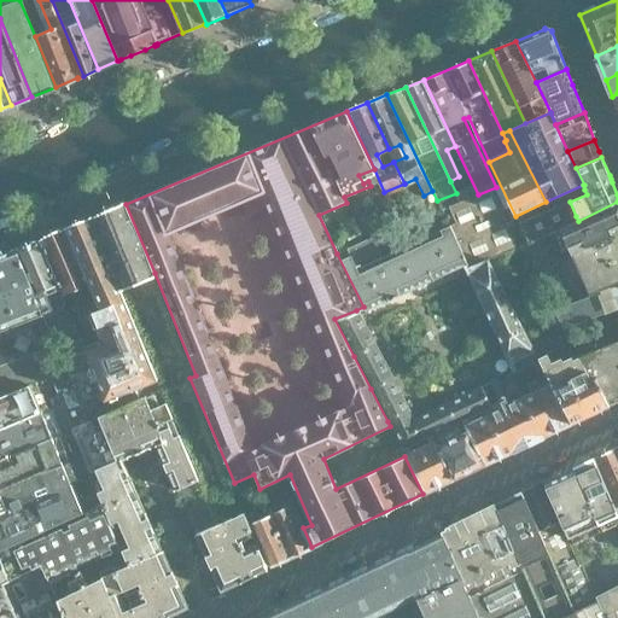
[(516,248),(501,210),(506,209),(496,187),(478,194),(442,209),(449,223),(466,261),(468,266),(487,258),(516,248)]
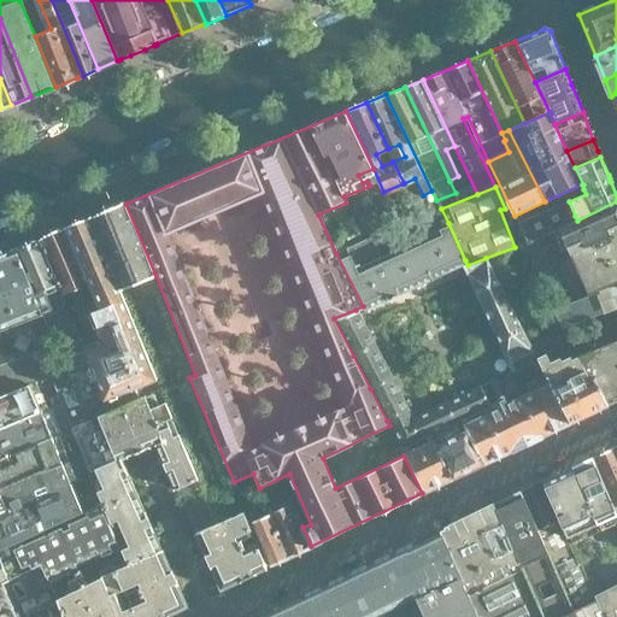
[(573,222),(570,218),(575,216),(569,201),(518,224),(527,242),(573,222)]
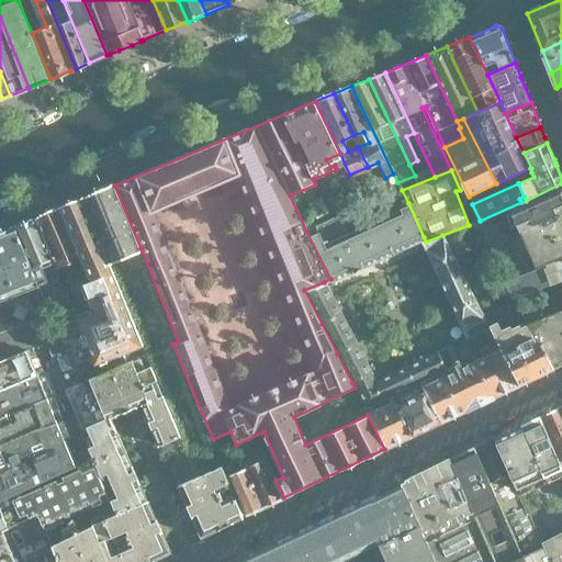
[(561,183),(526,201),(524,197),(519,199),(521,202),(480,221),(478,222),(486,243),(492,256),(505,250),(518,277),(561,257),(561,183)]
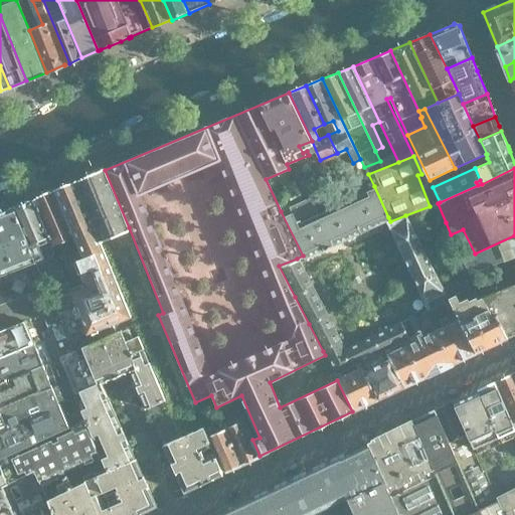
[(129,227),(105,170),(75,182),(99,240),(129,227)]
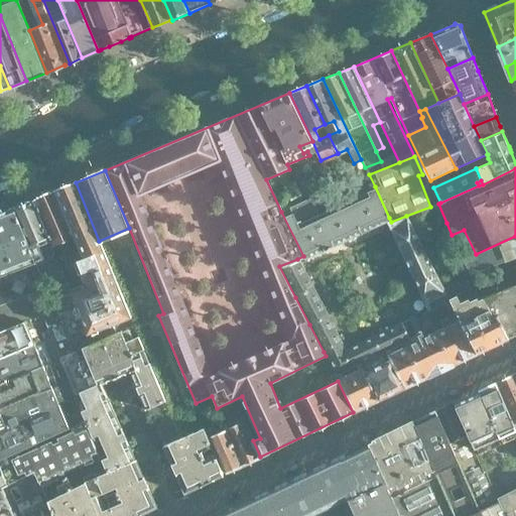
[(304,201),(294,179),(286,183),(295,205),(304,201)]
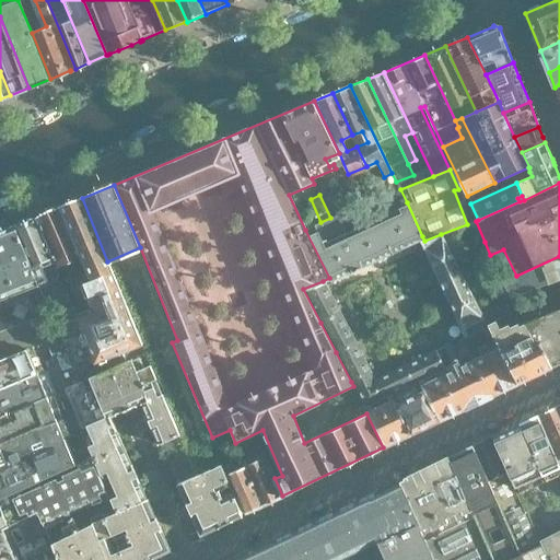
[(141,343),(107,261),(82,198),(60,207),(90,280),(79,284),(82,292),(86,291),(95,311),(78,318),(82,329),(47,343),(66,387),(81,381),(89,377),(130,360),(131,360),(130,356),(124,359),(121,352),(141,343)]
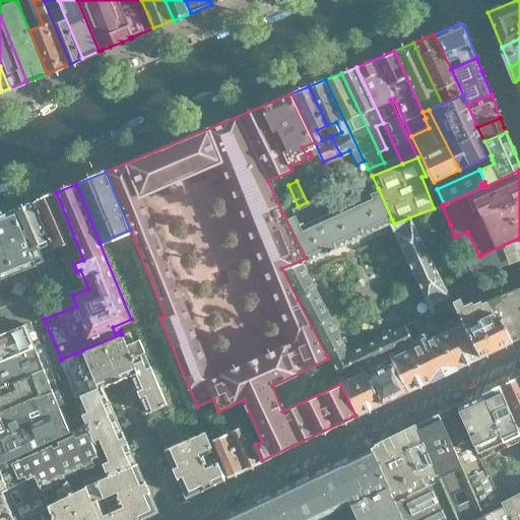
[(360,197),(353,184),(332,194),(338,207),(360,197)]
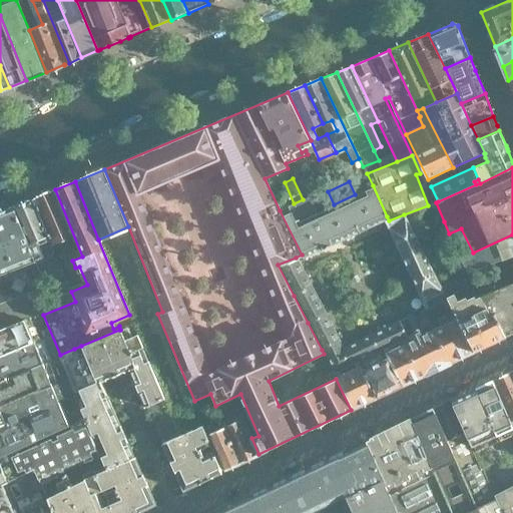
[(303,258),(387,216),(373,185),(355,194),(334,204),(317,212),(309,196),(303,199),(294,203),(280,210),(302,254),(303,258)]
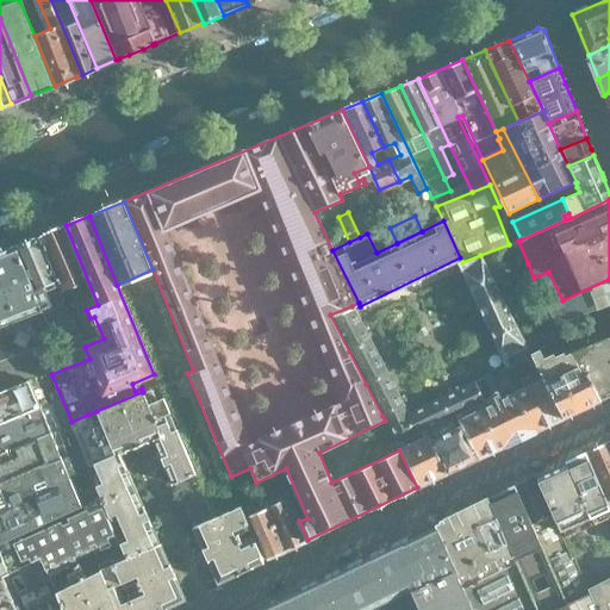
[(98,305),(66,225),(39,237),(57,281),(61,291),(76,285),(86,310),(98,305)]
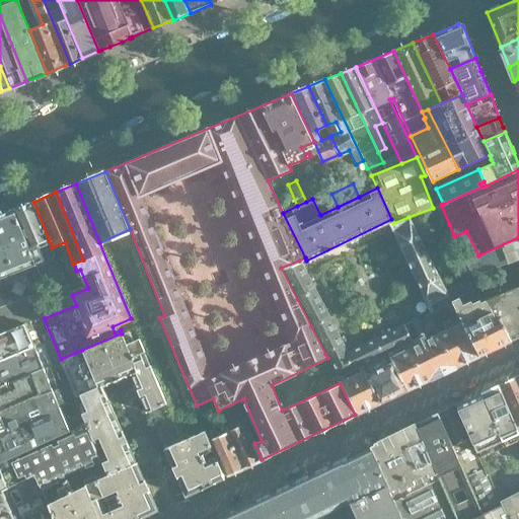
[(49,239),(33,202),(14,210),(35,263),(44,260),(36,244),(49,239)]
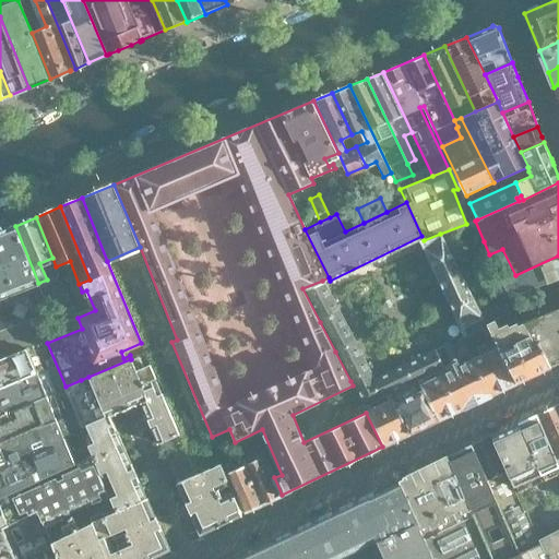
[(38,283),(15,226),(0,232),(0,254),(15,293),(38,283)]
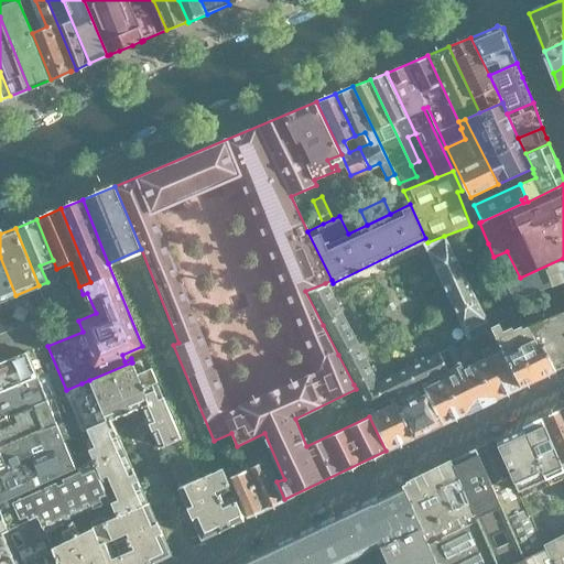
[(488,322),(486,317),(444,236),(427,242),(425,245),(466,332),(477,327),(488,322)]
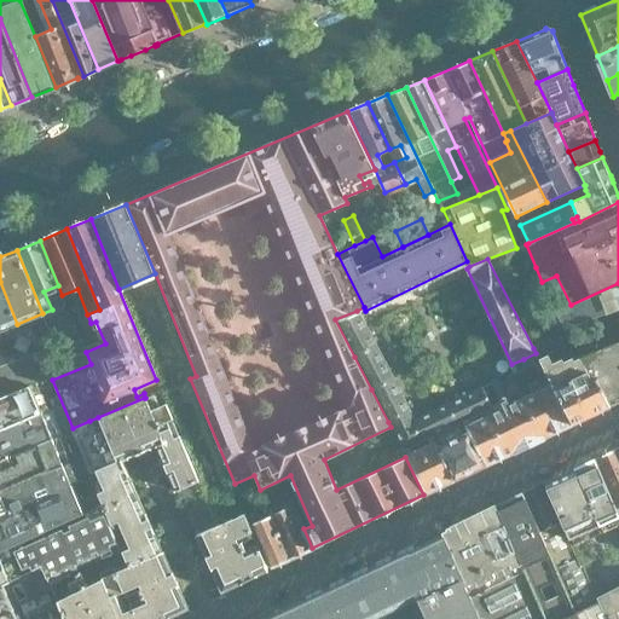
[(588,319),(618,307),(618,283),(571,305),(556,276),(542,282),(534,285),(545,308),(551,305),(565,329),(588,319)]
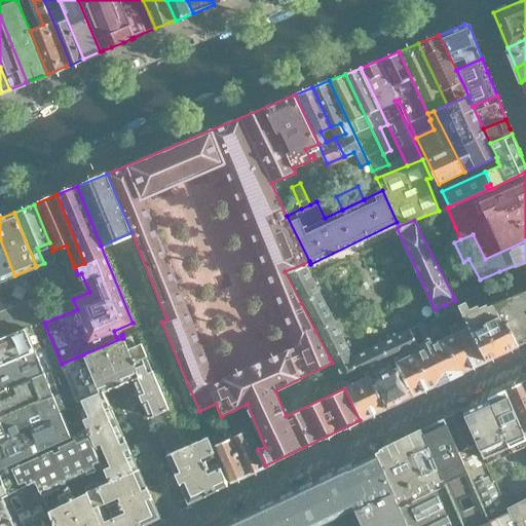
[(0,280),(14,275),(0,239),(0,280)]
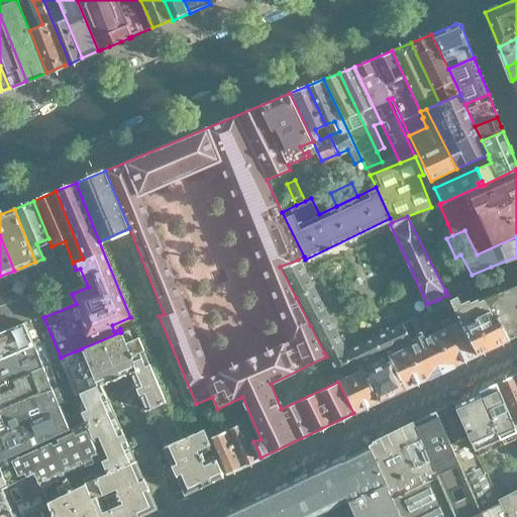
[(314,289),(298,260),(280,267),(296,298),(314,289)]
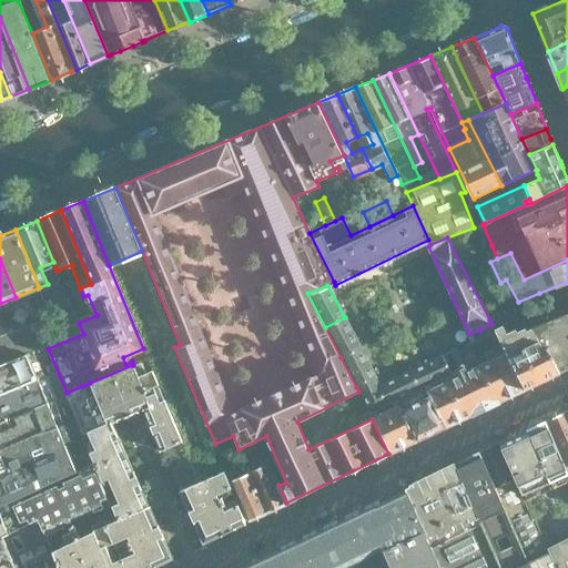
[(541,351),(530,330),(526,332),(515,311),(509,310),(489,320),(492,324),(495,332),(506,352),(525,389),(559,373),(547,348),(541,351)]
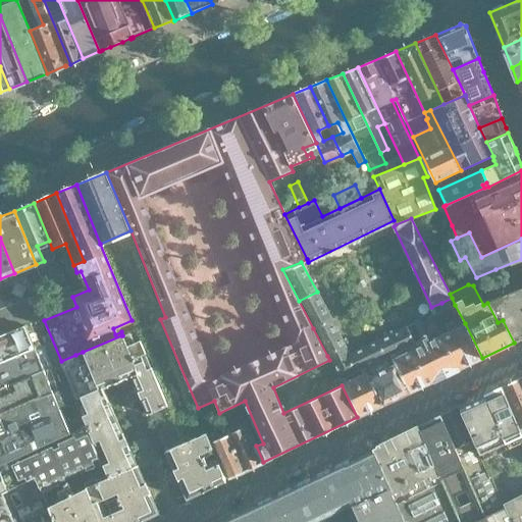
[(521,288),(487,303),(498,322),(503,320),(514,343),(515,343),(521,338),(521,288)]
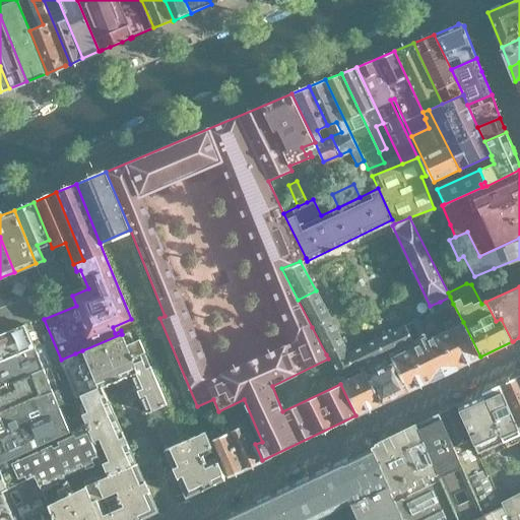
[(55,310),(47,290),(1,309),(8,329),(23,323),(55,310)]
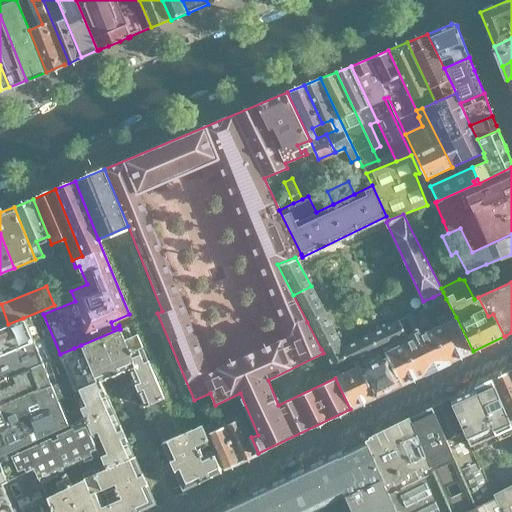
[(325,313),(311,286),(293,295),(307,322),(325,313)]
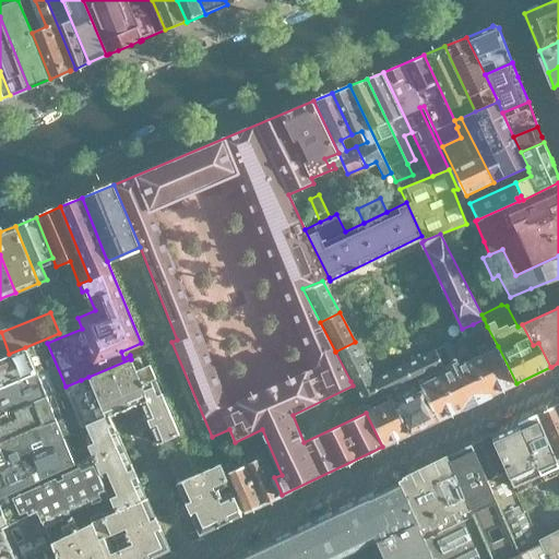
[(487,326),(484,319),(473,324),(476,331),(487,326)]
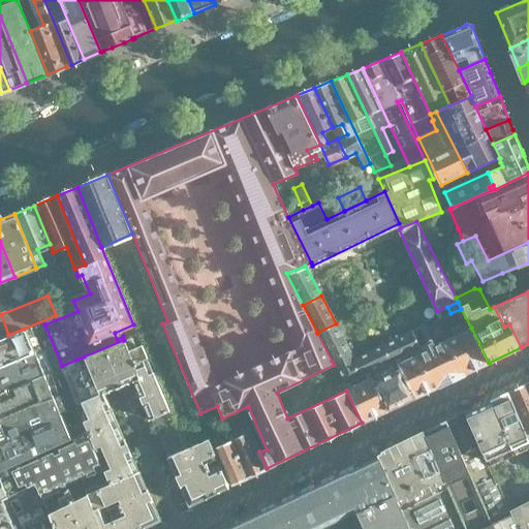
[(450,313),(447,307),(437,311),(440,318),(450,313)]
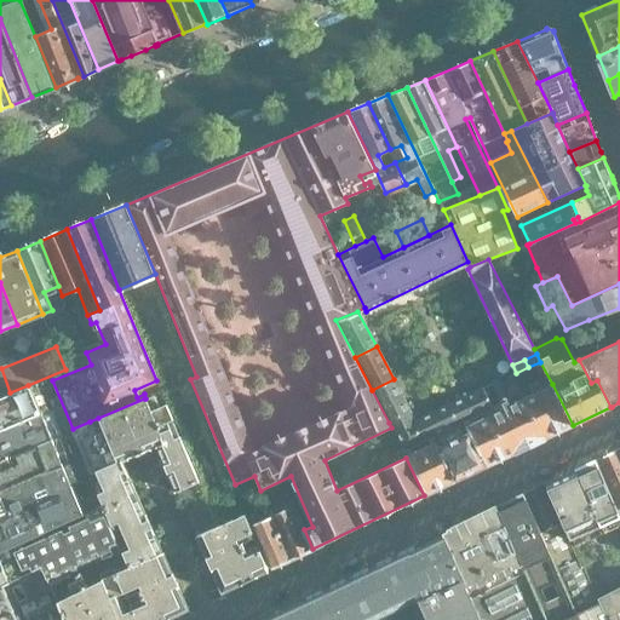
[(411,412),(394,379),(372,390),(389,423),(411,412)]
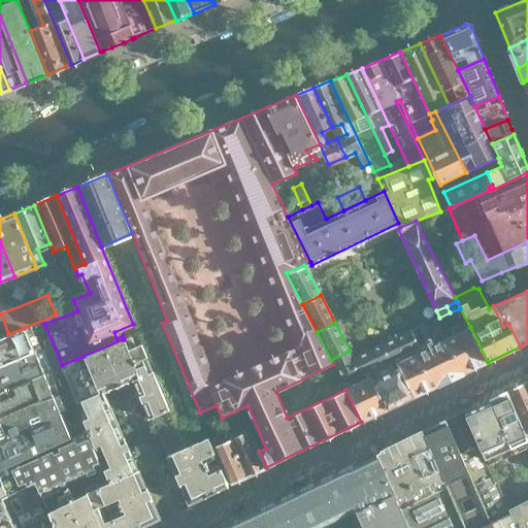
[(463,374),(444,339),(433,344),(424,324),(419,326),(427,343),(420,347),(421,349),(417,350),(418,353),(401,361),(400,358),(396,360),(400,368),(414,397),(438,385),(439,386),(463,374)]
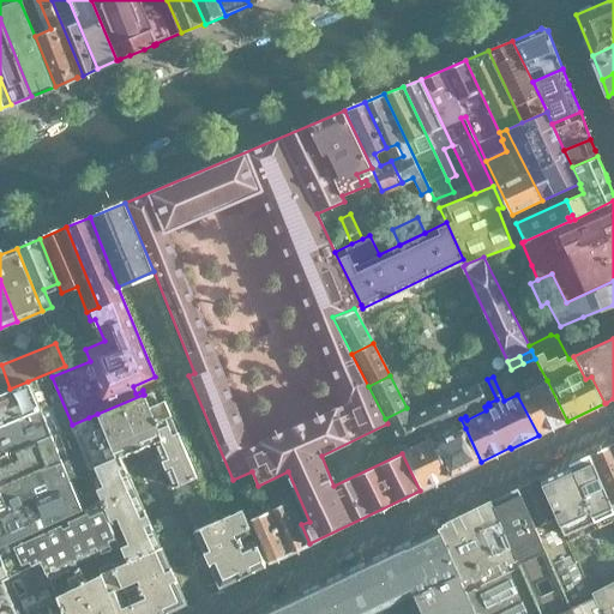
[(567,421),(547,380),(536,385),(533,378),(523,383),(528,390),(517,395),(539,435),(567,421)]
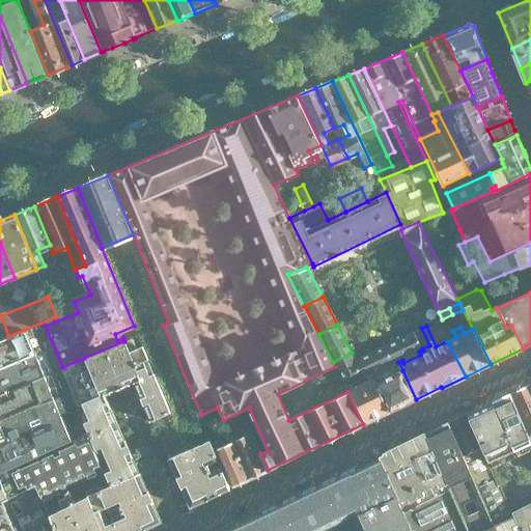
[(0,368),(34,355),(24,330),(8,336),(5,337),(0,339),(0,368)]
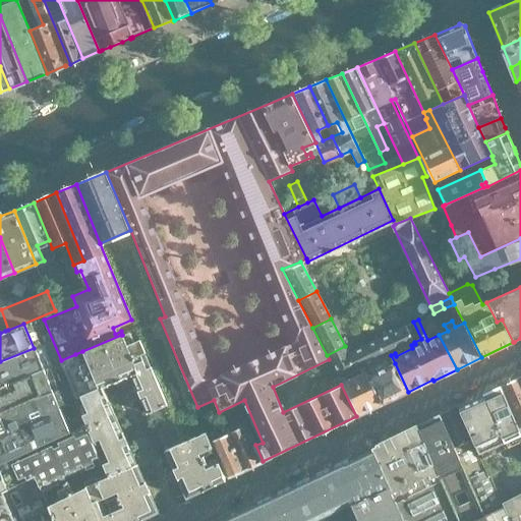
[(415,344),(414,342),(406,326),(375,340),(385,358),(391,355),(395,353),(411,345),(415,344)]
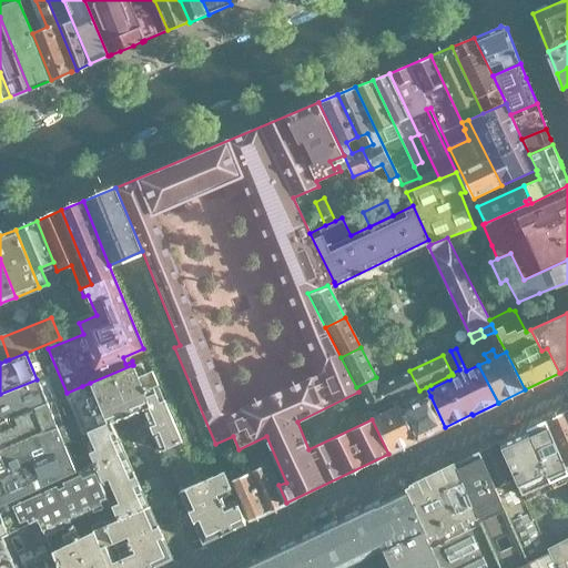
[(150,406),(144,395),(149,393),(146,387),(156,383),(151,371),(137,377),(132,365),(90,383),(95,395),(88,398),(82,386),(67,393),(85,438),(92,436),(90,432),(111,422),(143,408),(150,406)]
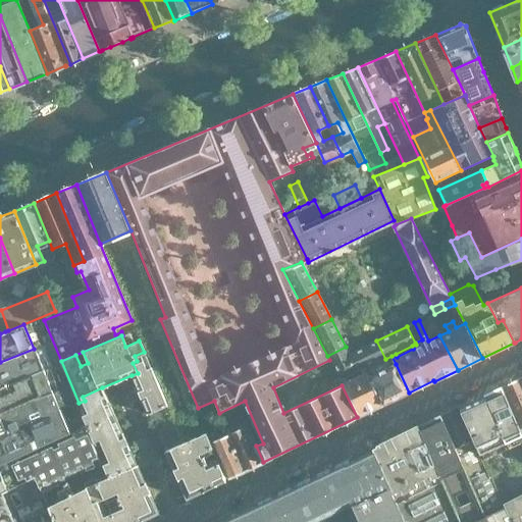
[(385,359),(376,341),(349,354),(348,355),(357,372),(361,370),(366,368),(385,359)]
